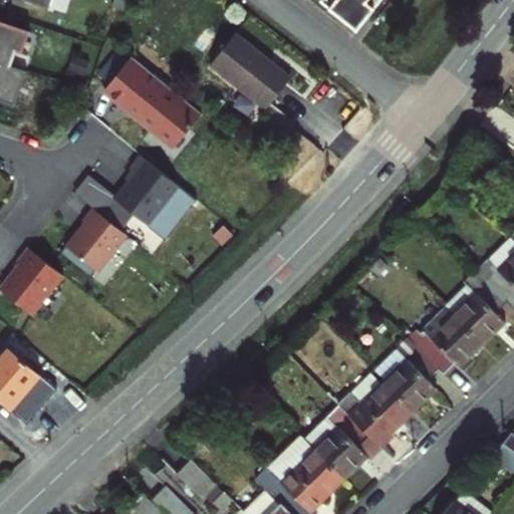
[(380,0),(321,0),(321,1),(357,30),(380,0)]
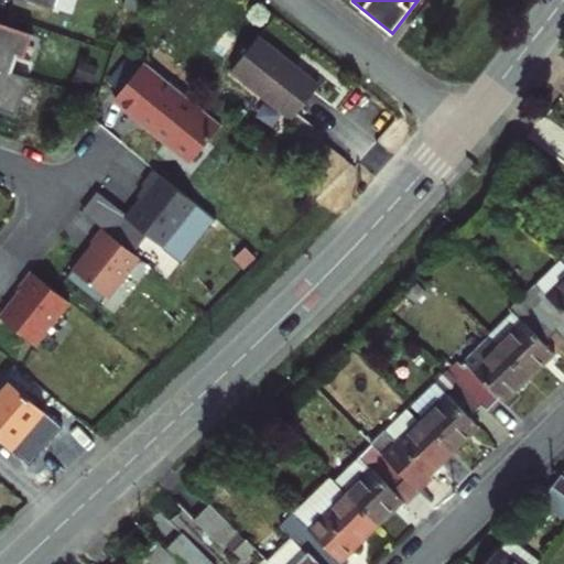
[(0,68),(13,73),(13,72),(19,56),(25,58),(34,34),(0,22),(0,68)]
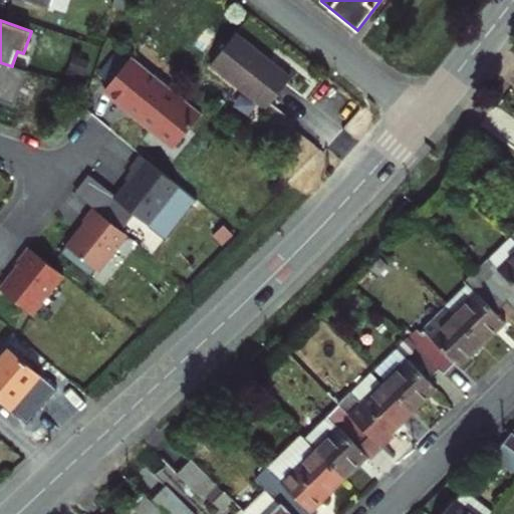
[(268,108),(292,78),(236,34),(212,64),(268,108)]
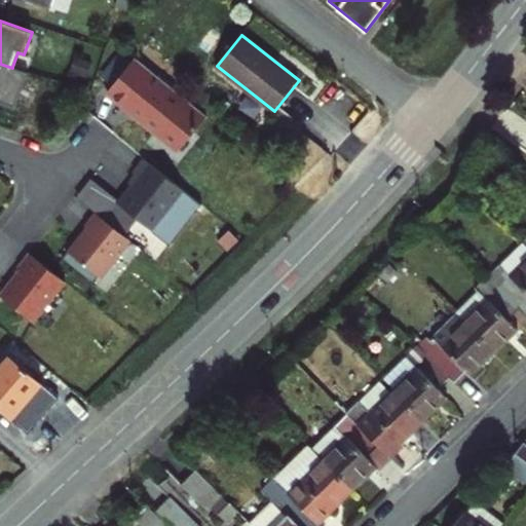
[(208,116),(136,58),(108,91),(180,150),(208,116)]
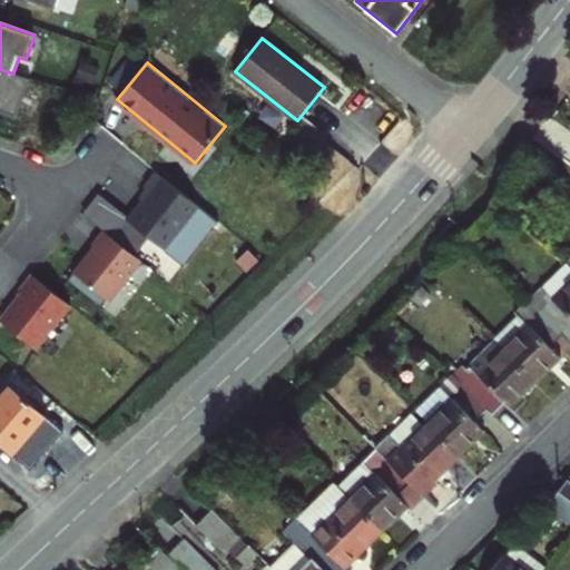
[(13,74),(0,69),(0,111),(18,118),(31,78),(13,72),(13,74)]
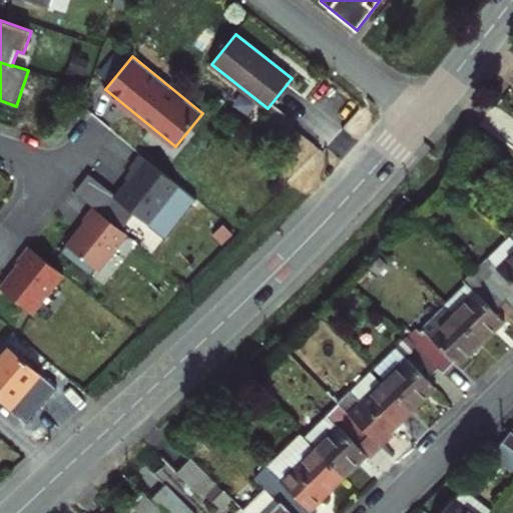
[(181,185),(142,155),(131,168),(136,172),(117,196),(116,197),(135,213),(150,224),(181,185)]
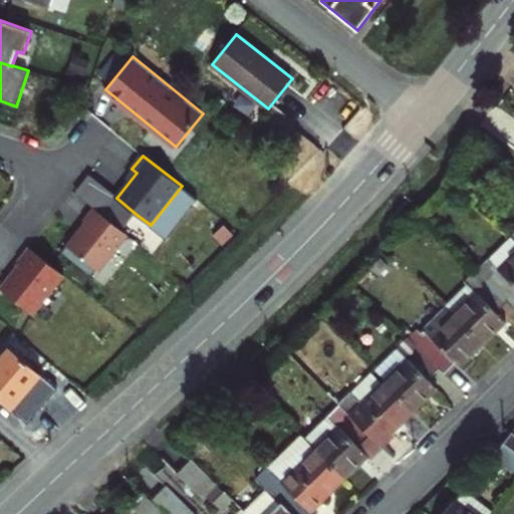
[(88,175),(74,192),(94,208),(122,230),(136,214),(116,198),(117,197),(88,175)]
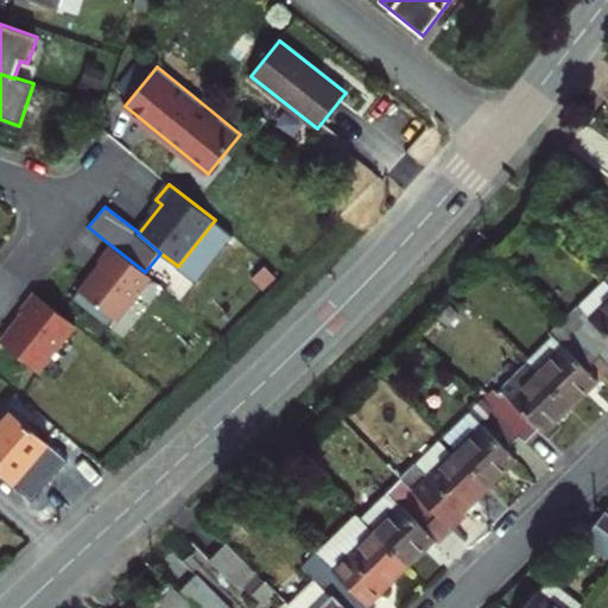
[(145,272),(112,246),(97,264),(100,265),(78,293),(116,323),(152,278),(145,272)]
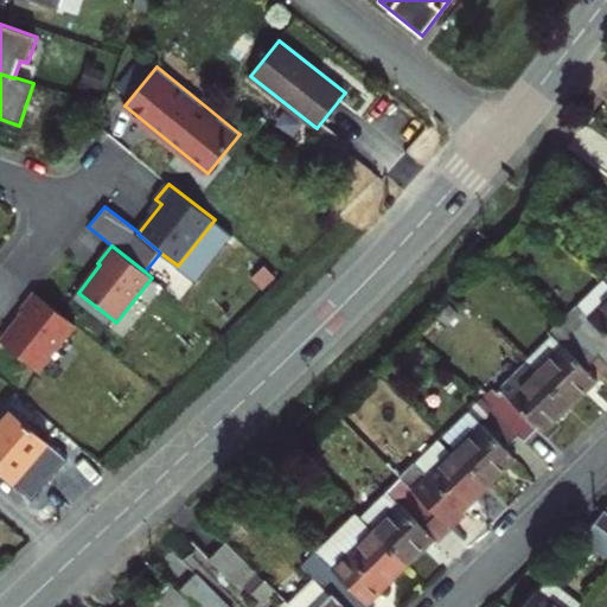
[(606,282),(605,281),(564,320),(599,356),(606,363),(606,282)]
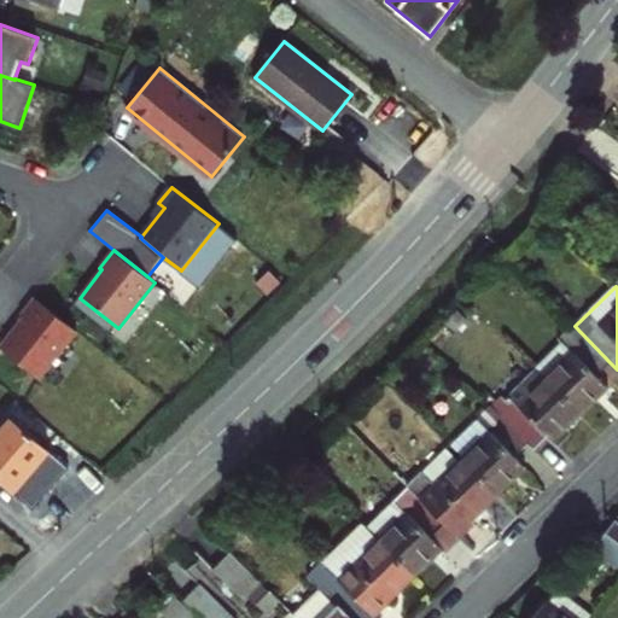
[(1,348),(40,378),(77,331),(36,298),(23,315),(25,318),(1,348)]
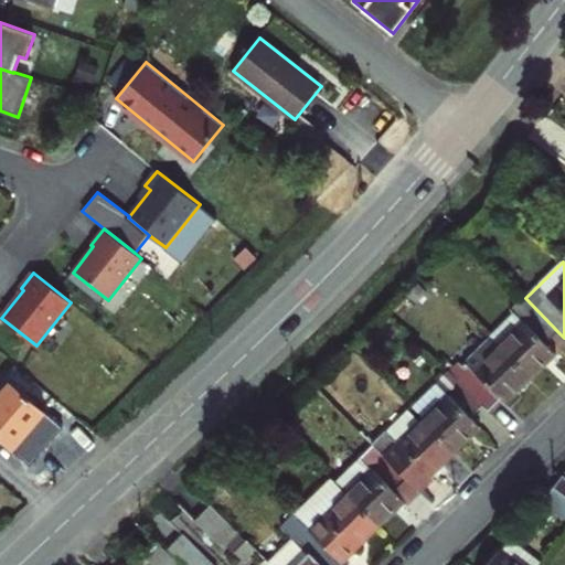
[(545,343),(557,331),(525,298),(512,312),(523,323),(500,345),(531,377),(555,354),(545,343)]
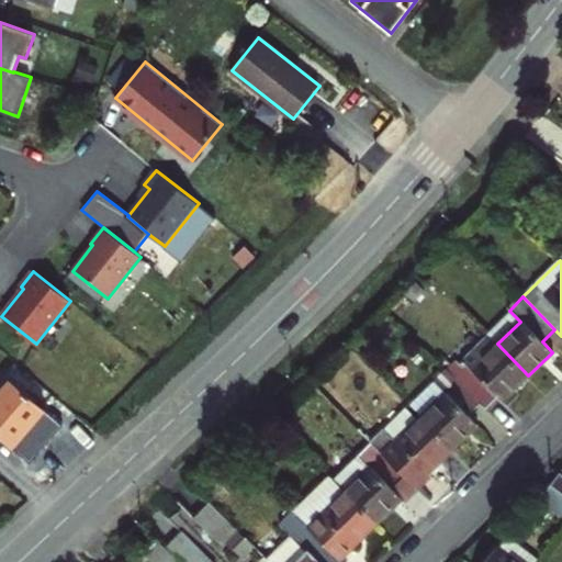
[(458,382),(479,404),(486,412),(499,398),(502,402),(528,375),(497,344),(458,382)]
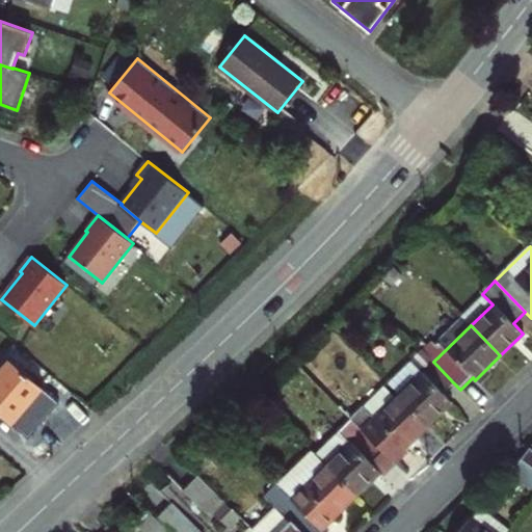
[(398,396),(428,426),(452,402),(443,394),(453,382),(433,362),(422,350),(390,382),(401,394),(398,396)]
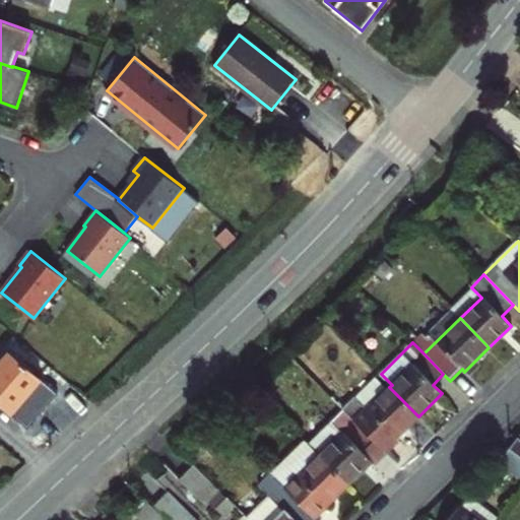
[(0,404),(11,414),(42,379),(10,351),(0,363),(0,404)]
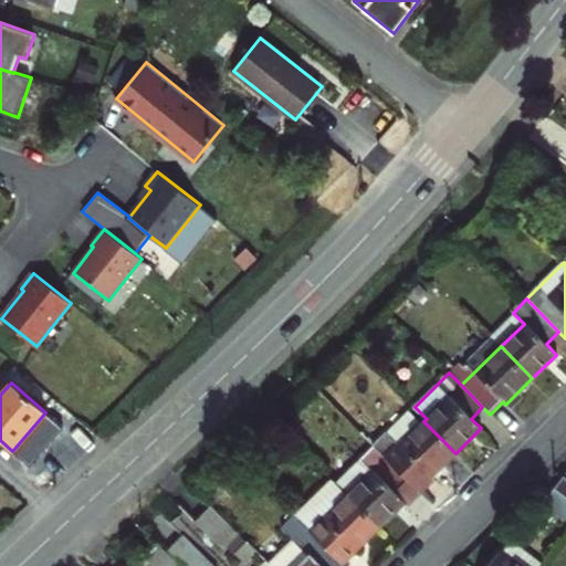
[(375,446),(408,480),(421,494),(435,481),(431,478),(456,453),(423,421),(421,422),(410,411),(388,432),(387,430),(374,443),(375,446)]
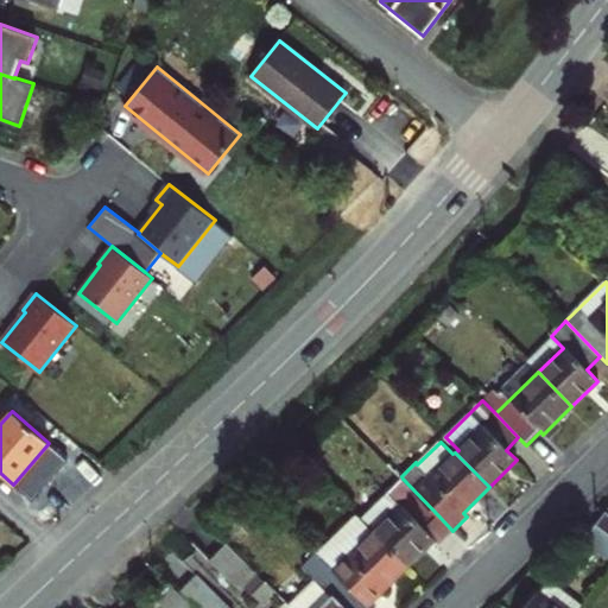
[(438,544),(453,531),(403,479),(362,518),(375,531),(409,565),(435,540),(438,544)]
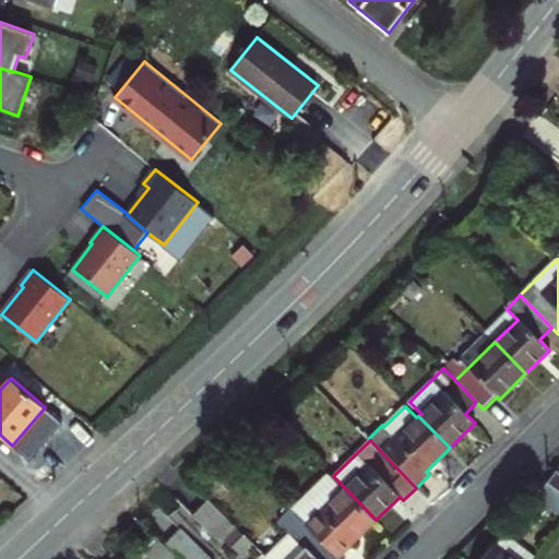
[(313,454),(299,441),(292,449),(305,463),(313,454)]
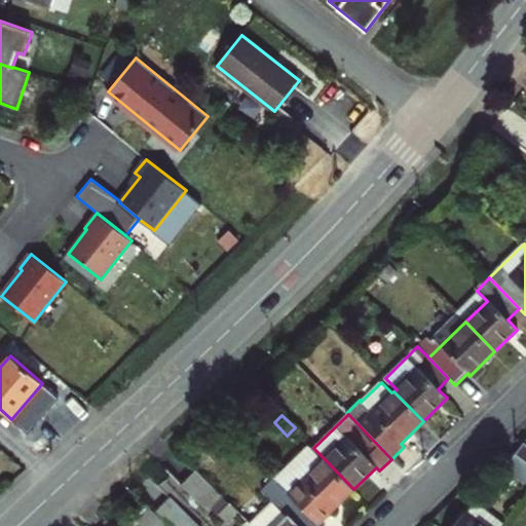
[(516,453),(525,460),(525,444),(525,443),(524,443),(516,453)]
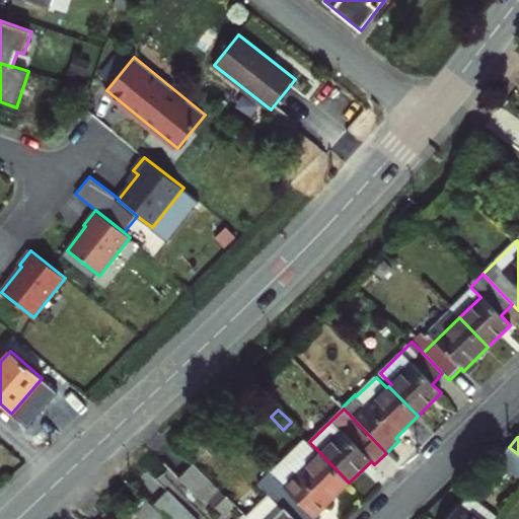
[(499,461),(518,475),(518,454),(509,447),(499,461)]
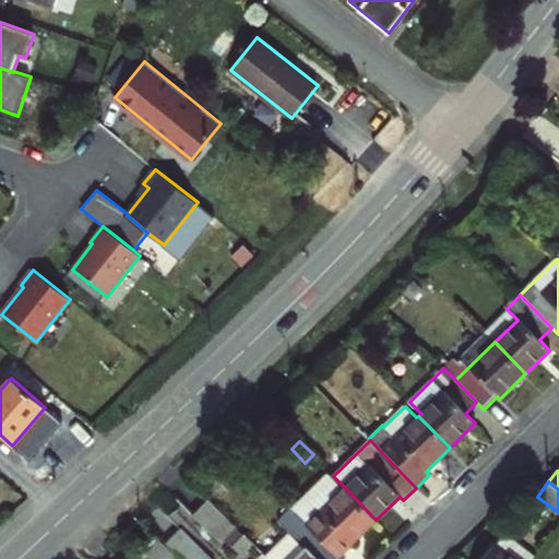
[(307,525),(308,526),(339,558),(376,520),(345,488),(307,525)]
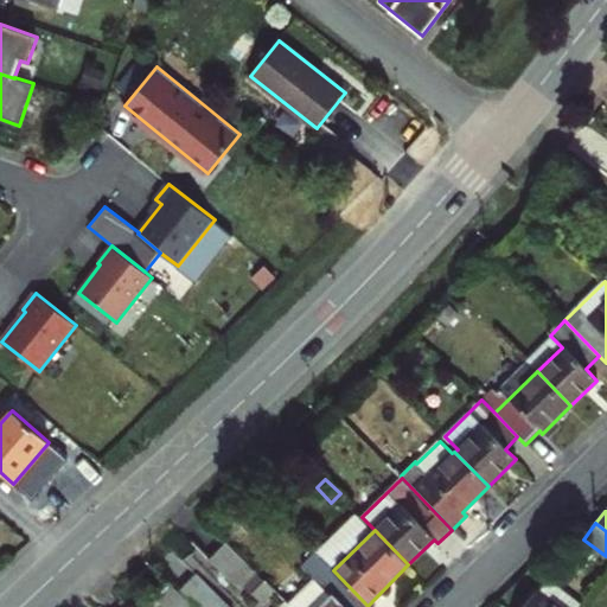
[(248,586),(263,601),(276,589),(266,579),(229,541),(210,560),(242,592),(248,586)]
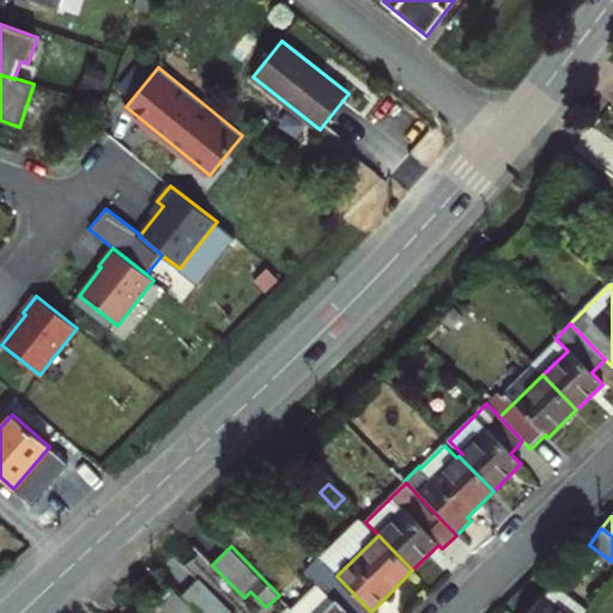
[(279,595),(292,582),(281,571),(268,584),(279,595)]
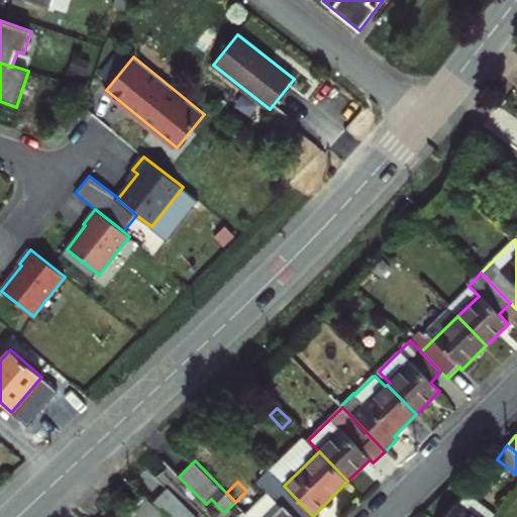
[(314,516),(313,516),(285,487),(274,497),(252,516),(314,516)]
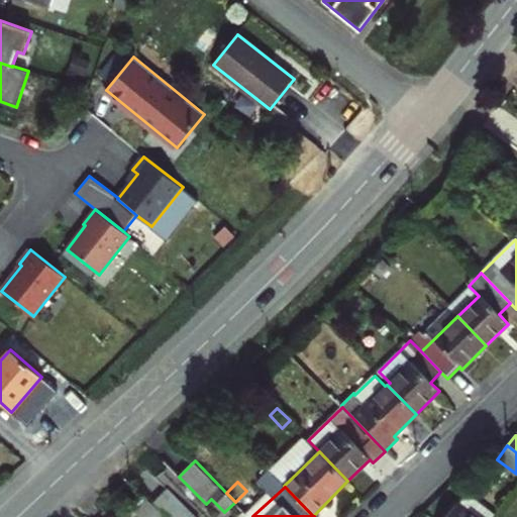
[(152,505),(164,516),(187,516),(192,512),(169,488),(152,505)]
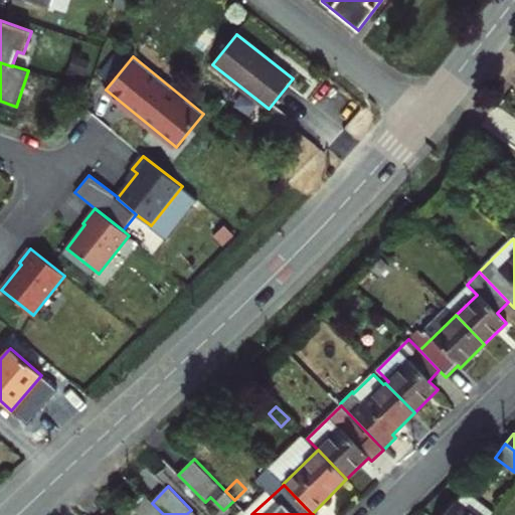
[(269,491),(246,512),(248,514),(251,514),(273,495),(269,491)]
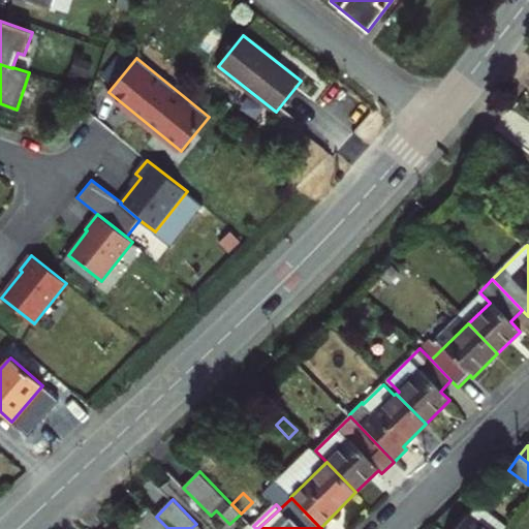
[(504,528),(506,528),(479,506),(470,519),(468,518),(459,528),(504,528)]
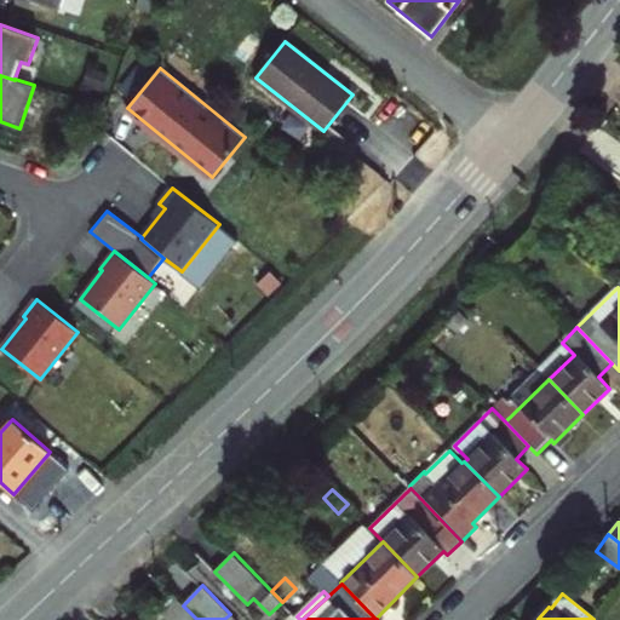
[(196,619),(183,606),(174,596),(155,614),(160,619),(196,619)]
